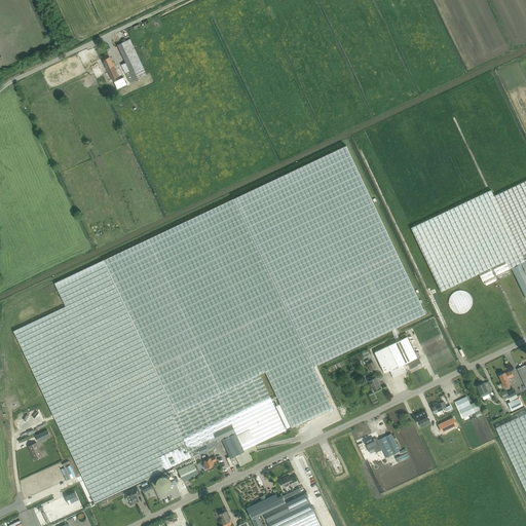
[(122,86),(129,83),(147,76),(130,39),(117,45),(129,71),(125,73),(118,77),(122,86)]
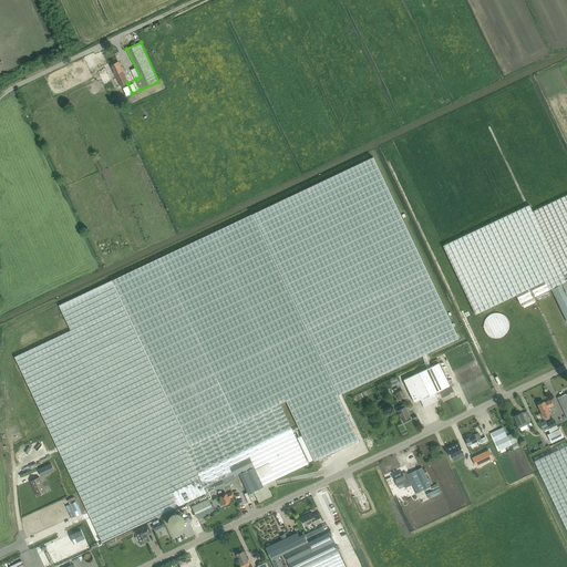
[(121,86),(127,82),(119,62),(111,65),(121,86)]
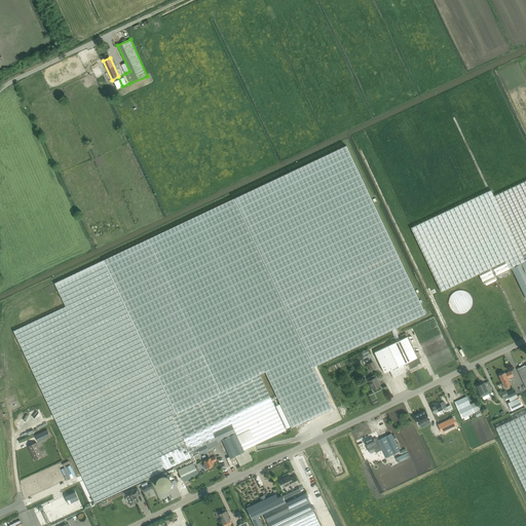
[(352,136),(358,146),(362,144),(357,134),(352,136)]
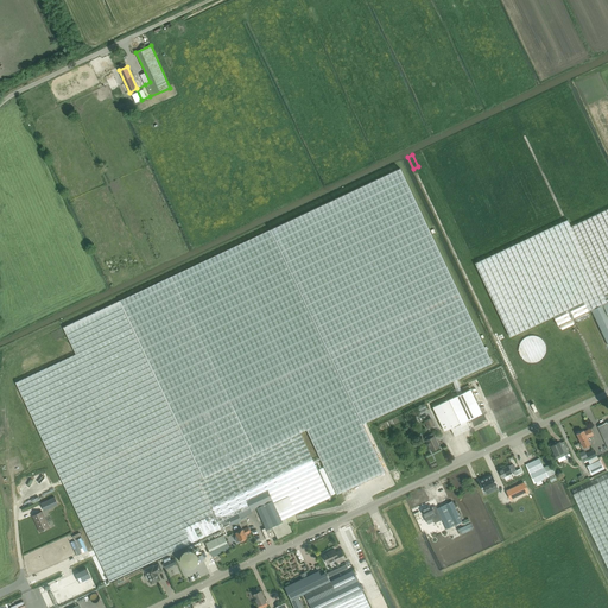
[(225,526),(229,524),(230,526),(241,520),(239,514),(251,510),(252,511),(257,508),(266,530),(273,527),(283,523),(282,520),(285,519),(289,525),(293,523),(297,521),(296,514),(331,498),(301,432),(306,430),(337,494),(385,472),(363,425),(493,365),(400,169),(271,229),(67,327),(78,354),(16,382),(109,582),(221,529),(219,524),(222,523),(225,526)]
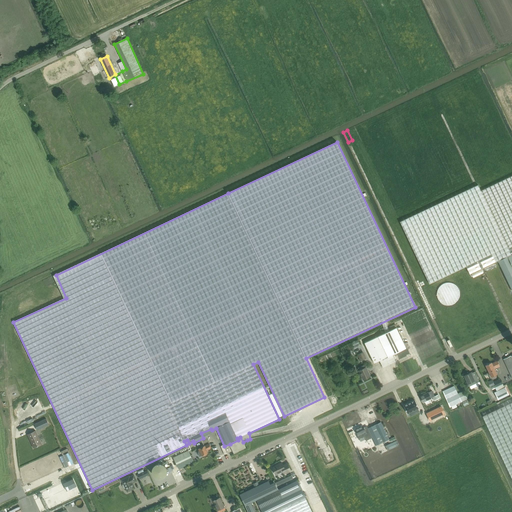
[(511,175),(481,191),(478,185),(400,222),(429,284),(466,266),(470,274),(498,261),(511,290),(511,175)]
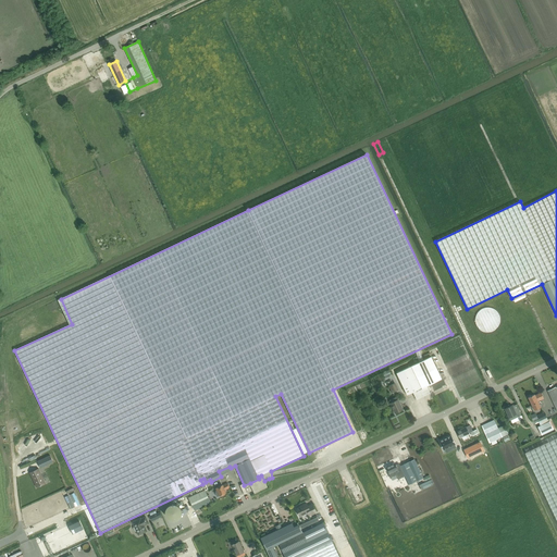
[(430,393),(426,386),(442,379),(431,357),(397,373),(407,395),(413,393),(417,399),(430,393)]
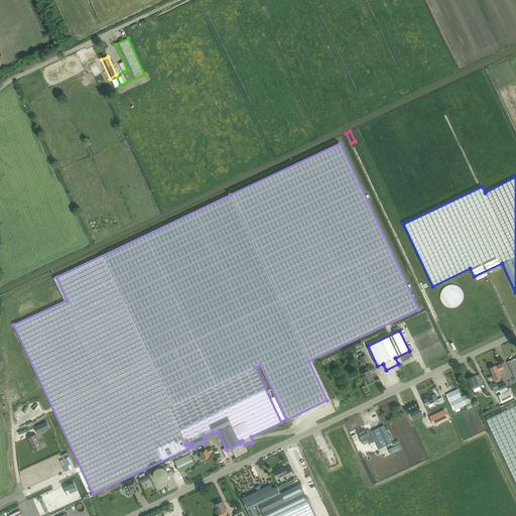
[(507,362),(515,380),(515,361),(515,359),(507,362)]
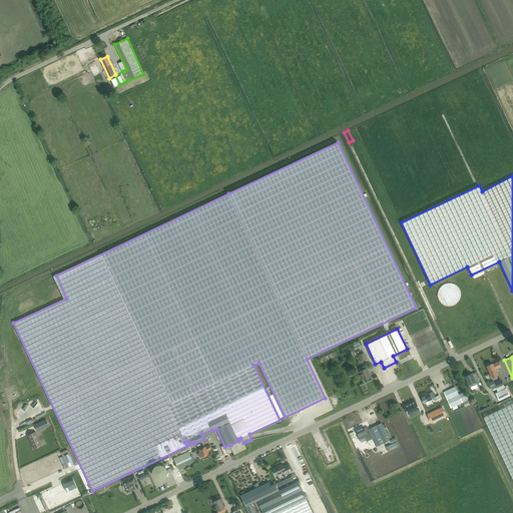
[(498,375),(497,374),(495,371),(496,371),(495,370),(501,367),(498,362),(493,365),(492,364),(487,366),(490,374),(490,373),(491,374),(490,375),(491,377),(492,377),(492,378),(498,375)]
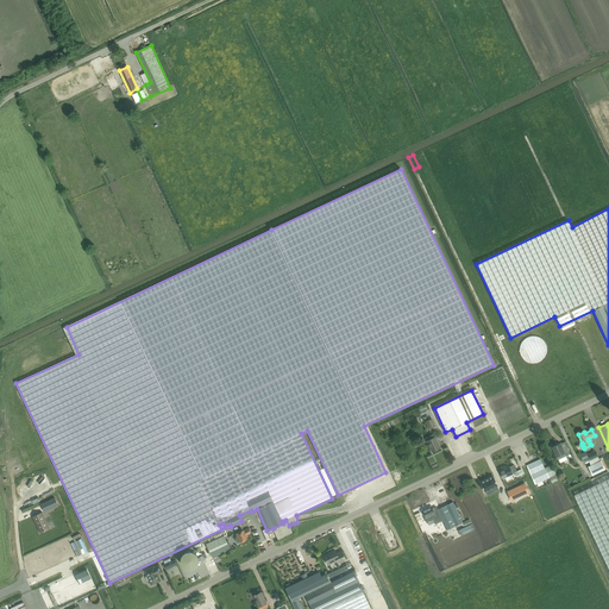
[(432,452),(440,447),(435,438),(427,441),(432,452)]
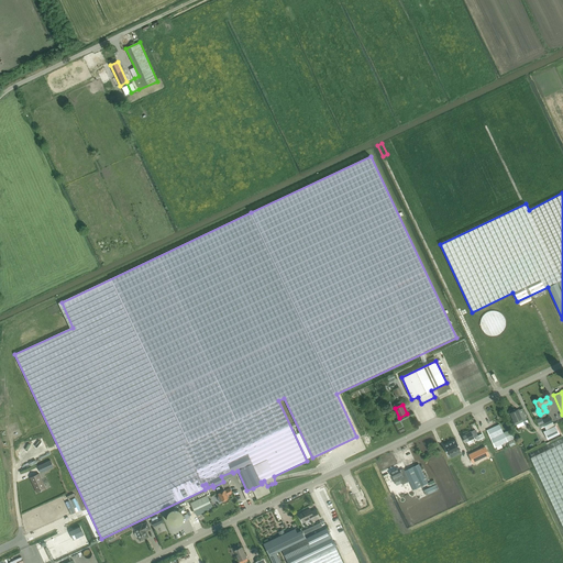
[(528,420),(523,412),(520,415),(518,410),(510,414),(516,426),(528,420)]
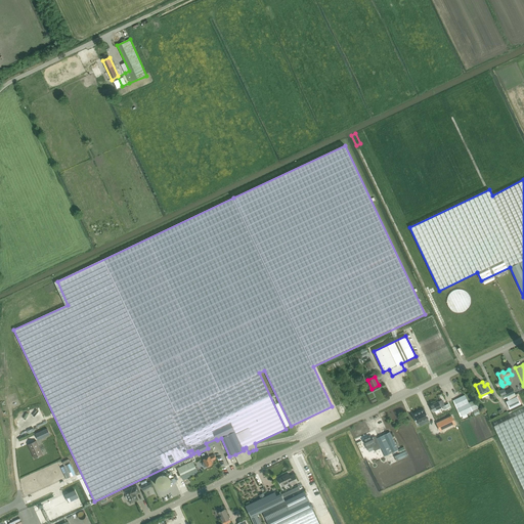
[(465,395),(452,400),(461,417),(479,408),(477,404),(471,407),(465,395)]
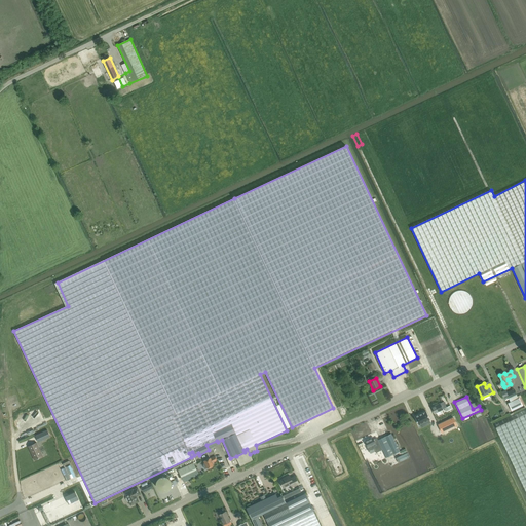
[(510,407),(521,402),(519,398),(508,404),(510,407)]
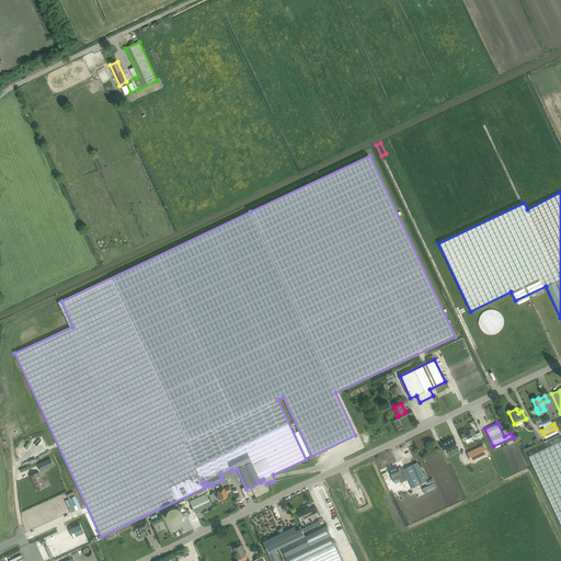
[(469,431),(460,434),(464,441),(472,437),(472,436),(473,435),(477,435),(476,434),(473,428),(469,431)]
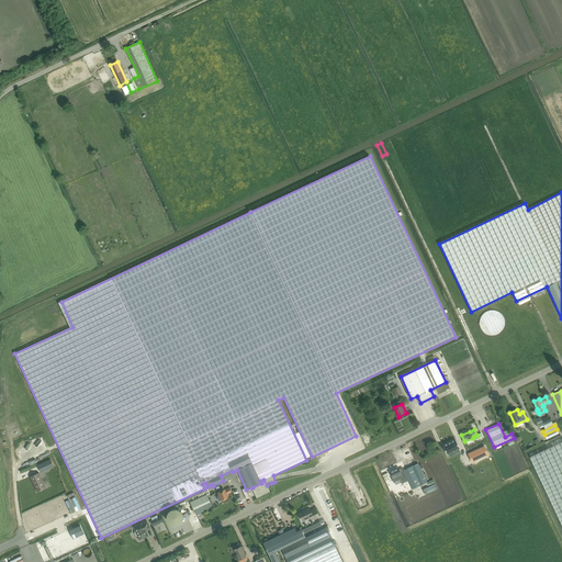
[(559,434),(557,429),(544,435),(547,439),(559,434)]
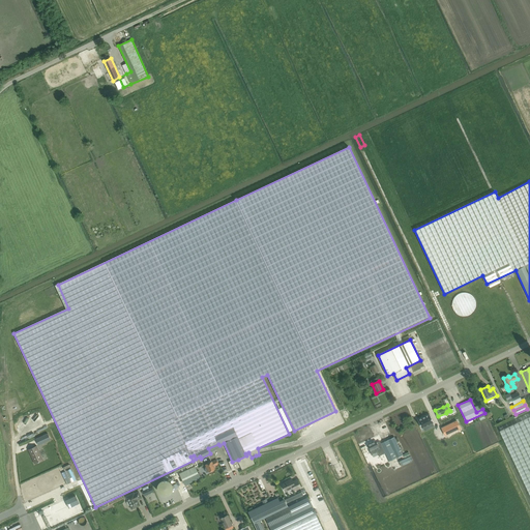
[(421,429),(422,428),(433,423),(434,422),(430,414),(417,419),(421,429)]
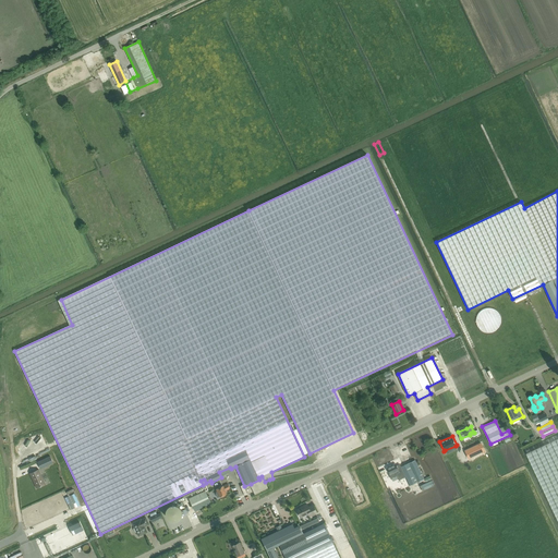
[(557,438),(526,453),(557,520),(557,438)]
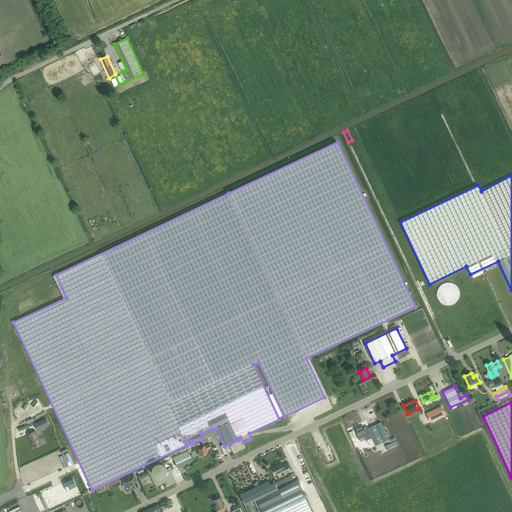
[(441,406),(426,413),(430,421),(444,414),(441,406)]
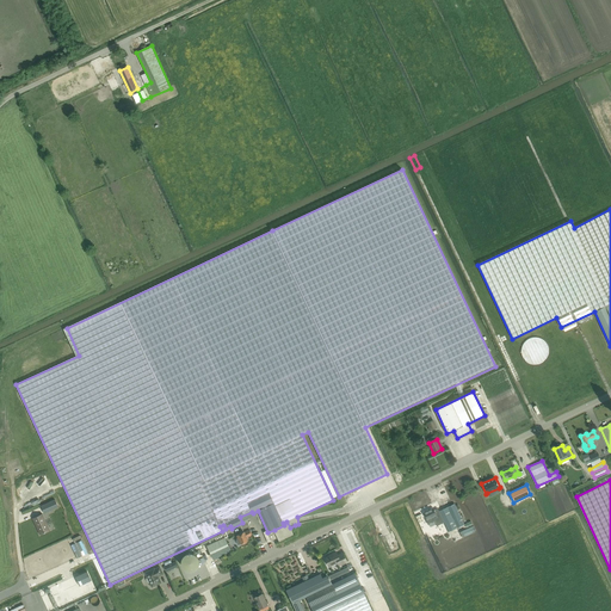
[(44,514),(59,507),(55,500),(41,506),(44,514)]
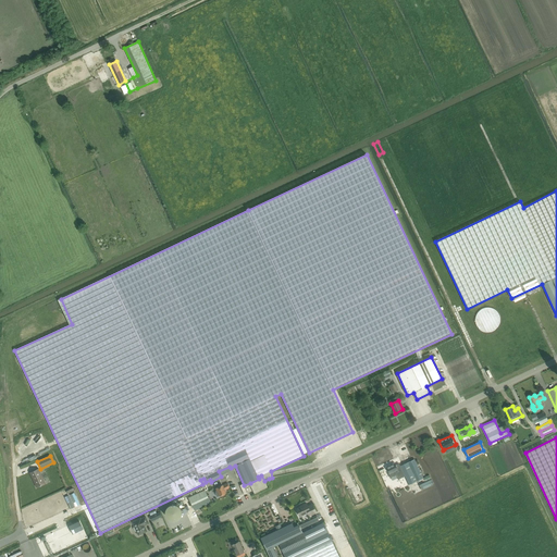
[(415,459),(397,468),(395,463),(386,467),(390,473),(388,474),(391,478),(403,472),(409,485),(423,478),(415,459)]
